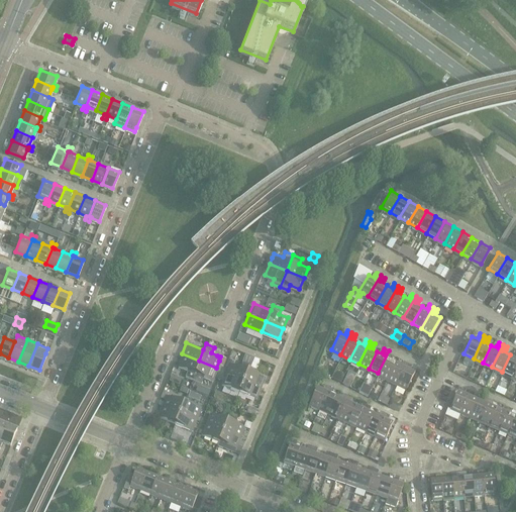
[(228,365),(225,372),(242,378),(247,368),(252,353),(244,350),(241,359),(239,365),(230,361),(228,365)]
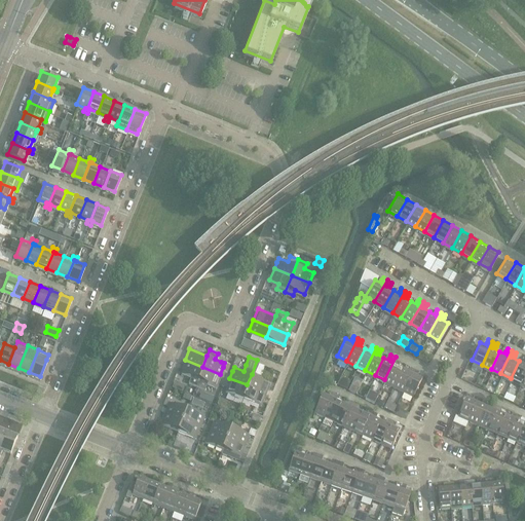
[(396,362),(399,362),(400,360),(396,357),(384,379),(394,384),(402,367),(395,363),(396,362)]
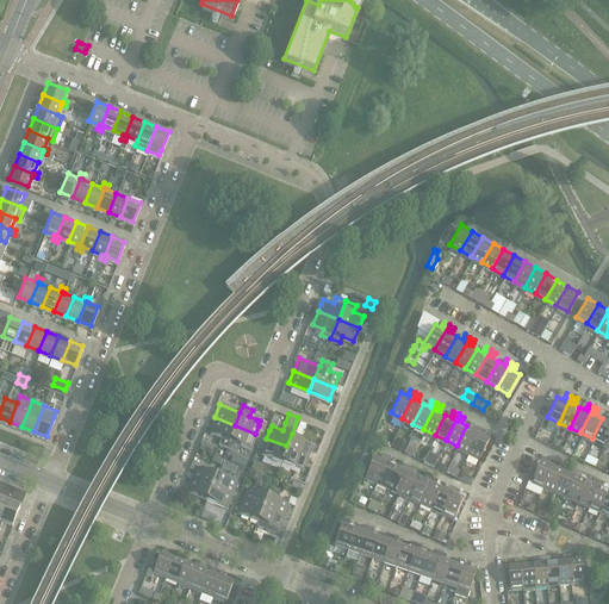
[(218,440),(227,444),(235,425),(215,417),(210,429),(221,434),(218,440)]
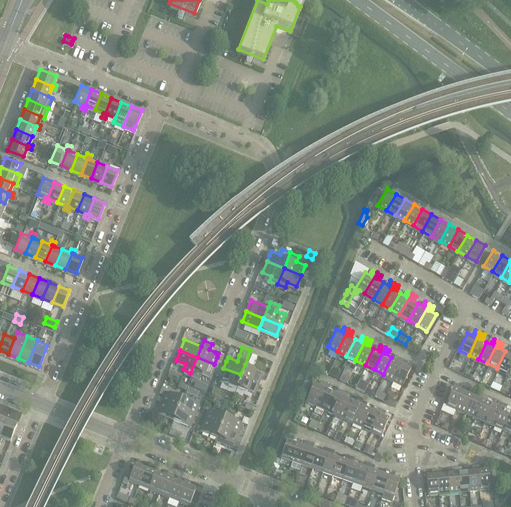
[(510,353),(505,351),(497,368),(506,372),(510,361),(510,350),(510,353)]
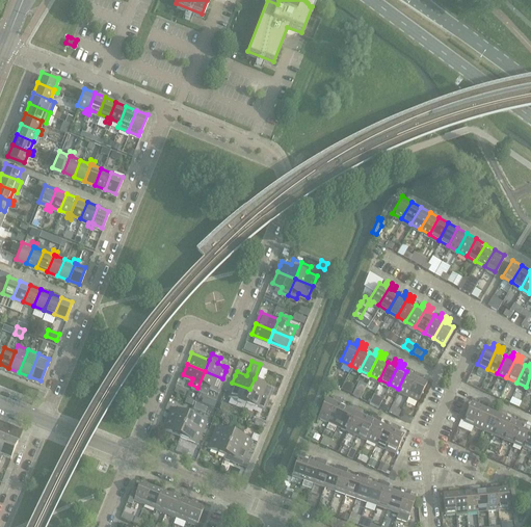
[(414,375),(406,371),(398,389),(407,394),(419,371),(415,368),(413,371),(415,373),(414,375)]
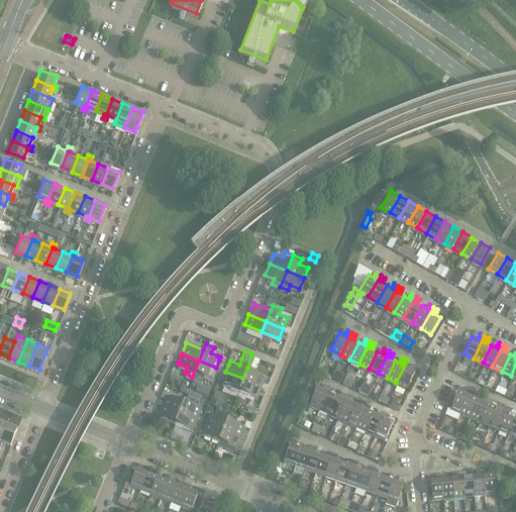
[(216,368),(199,361),(192,377),(201,380),(203,375),(212,378),(216,368)]
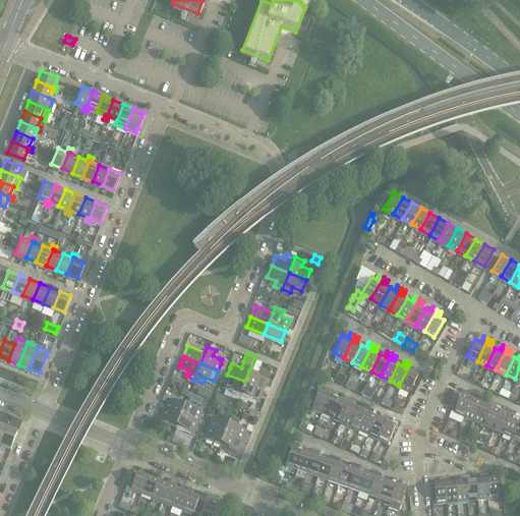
[(414,365),(410,363),(399,386),(408,390),(417,373),(409,369),(410,367),(413,367),(414,365)]
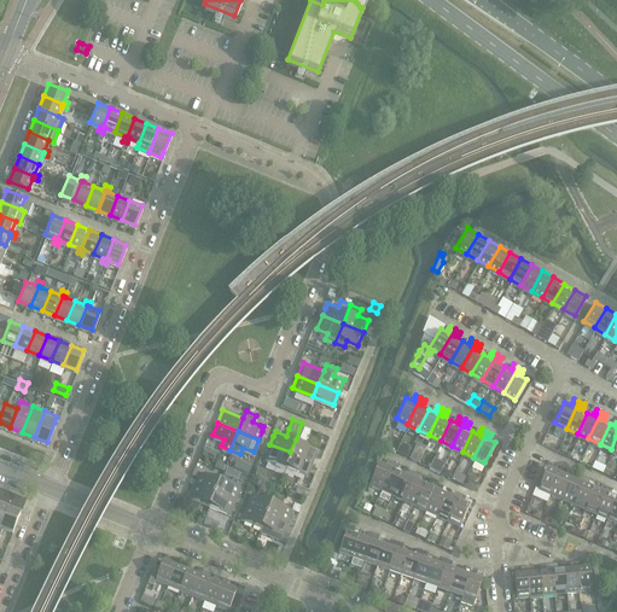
[(316,448),(296,439),(290,452),(310,460),(316,448)]
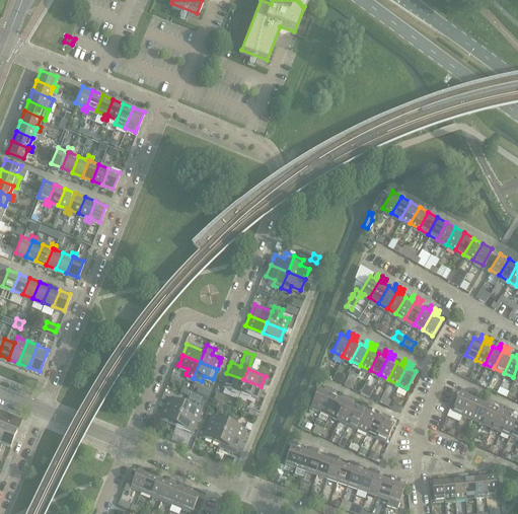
[(226,373),(224,379),(222,383),(239,390),(243,379),(226,373)]
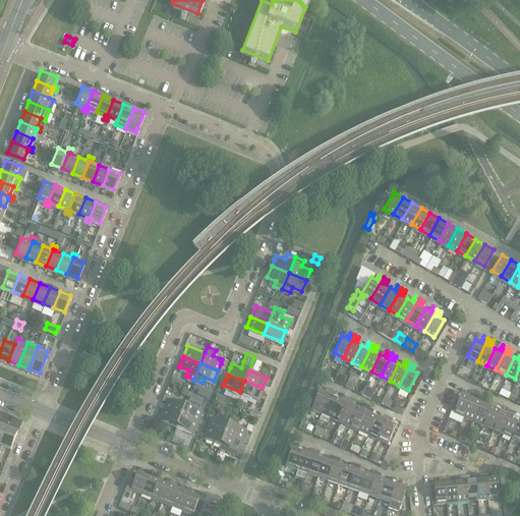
[(262,388),(244,381),(240,392),(257,399),(262,388)]
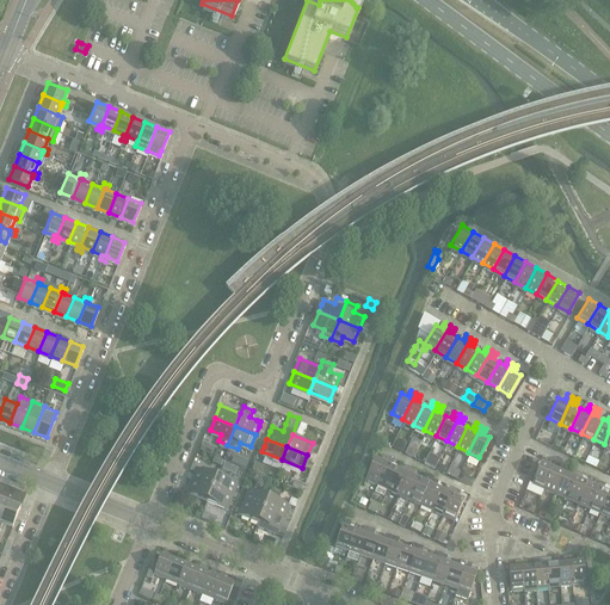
[(429,450),(424,460),(435,464),(439,456),(439,455),(429,450)]
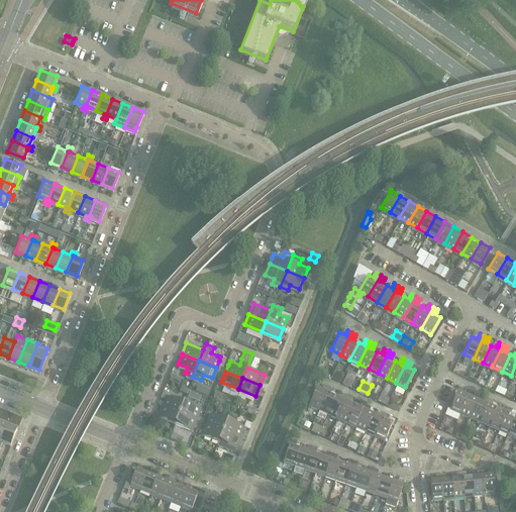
[(316,385),(308,402),(318,407),(328,384),(324,382),(323,385),(325,387),(324,388),(316,385)]
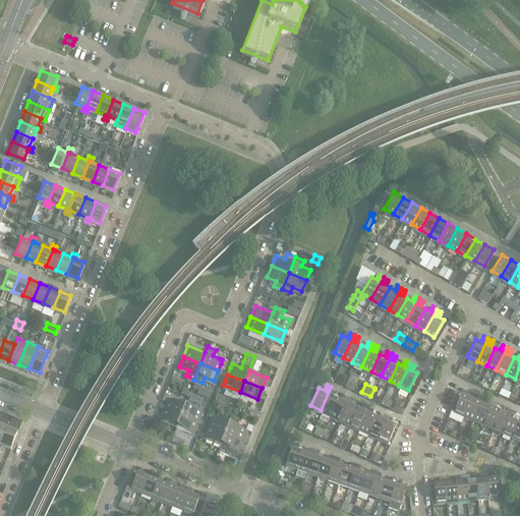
[(332,391),(334,392),(336,389),(331,387),(321,410),(330,414),(338,397),(331,393),(332,391)]
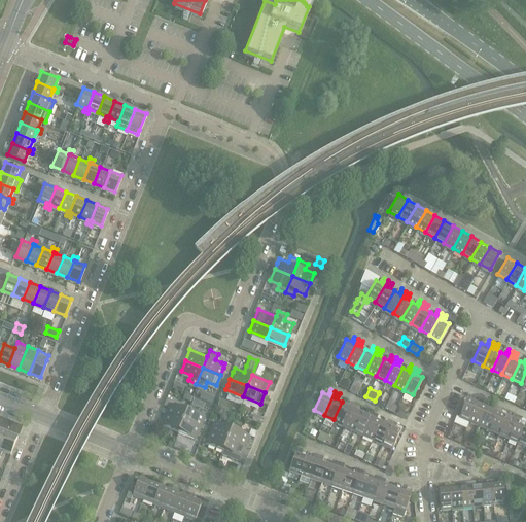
[(458,414),(468,418),(479,395),(474,393),(472,396),(475,397),(474,399),(466,396),(458,414)]
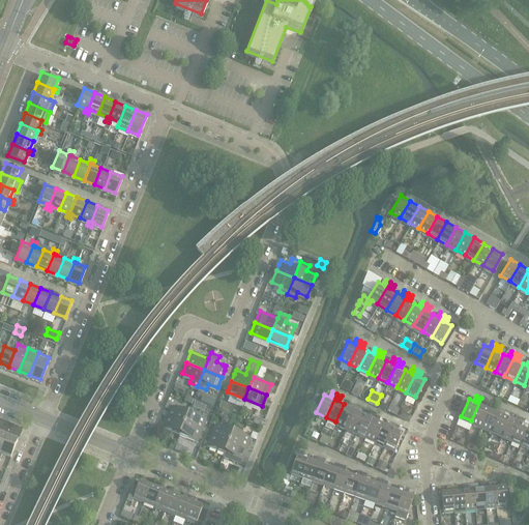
[(226,407),(229,401),(221,398),(218,404),(226,407)]
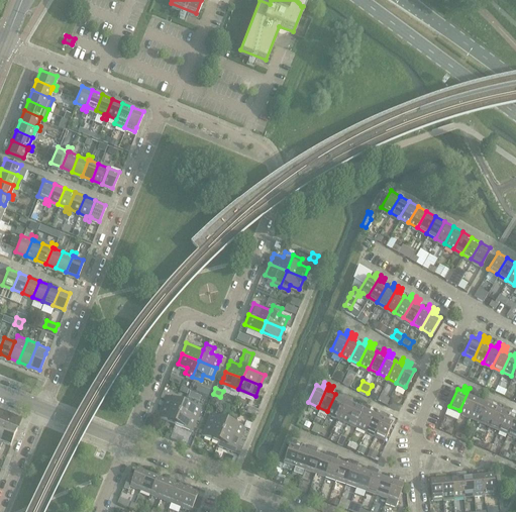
[(474,390),(470,388),(459,410),(469,415),(477,397),(469,394),(470,392),(473,392),(474,390)]
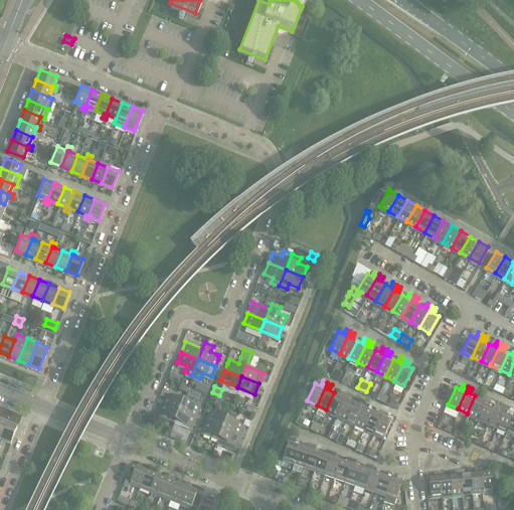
[(341,395),(334,392),(326,409),(335,413),(346,391),(341,389),(340,392),(342,393),(341,395)]
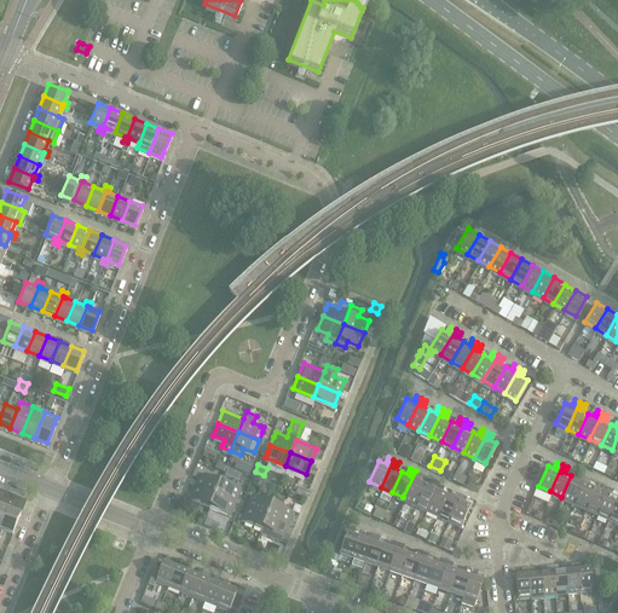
[(198,469),(194,483),(214,491),(219,478),(198,469)]
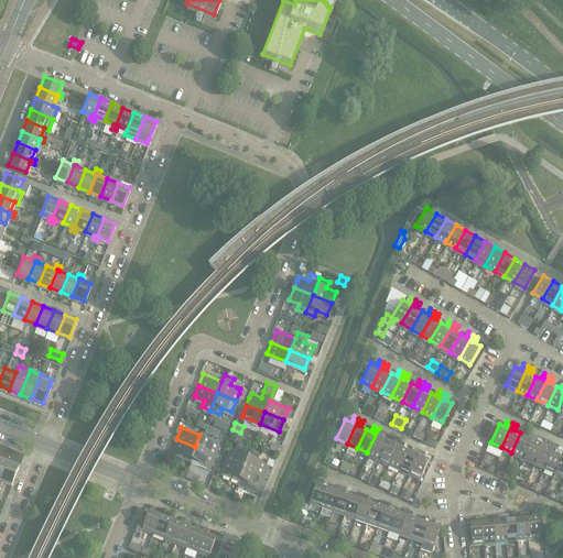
[(379,433),(382,434),(383,430),(379,428),(367,452),(378,458),(387,438),(378,435),(379,433)]
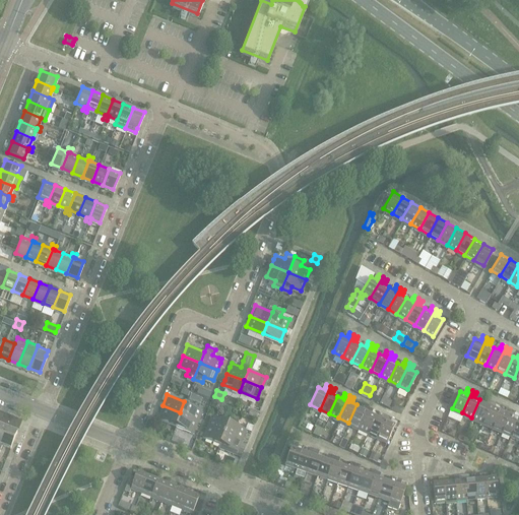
[(487,402),(479,399),(471,417),(481,422),(491,398),(487,396),(485,399),(488,400),(487,402)]
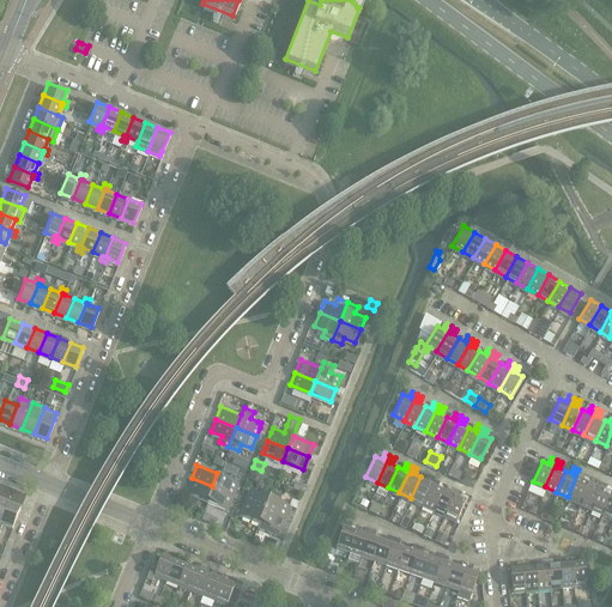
[(585,472),(579,469),(568,497),(579,502),(588,480),(579,477),(580,474),(583,474),(585,472)]
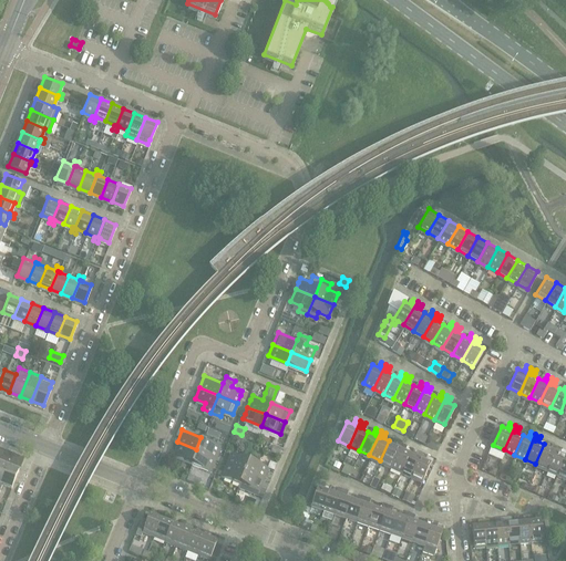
[(219,445),(201,437),(196,449),(215,457),(219,445)]
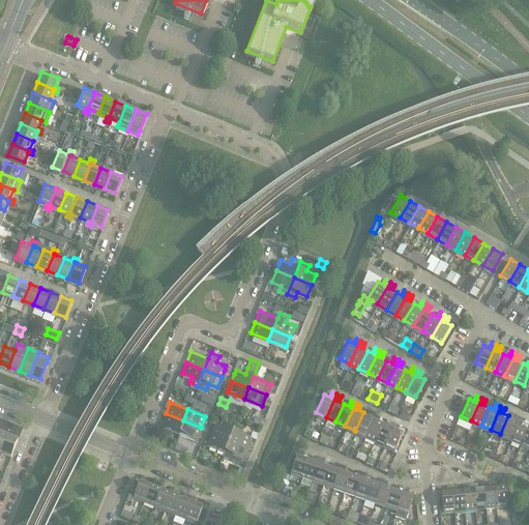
[(371,416),(363,412),(355,431),(364,435),(375,412),(371,410),(370,412),(372,414),(371,416)]
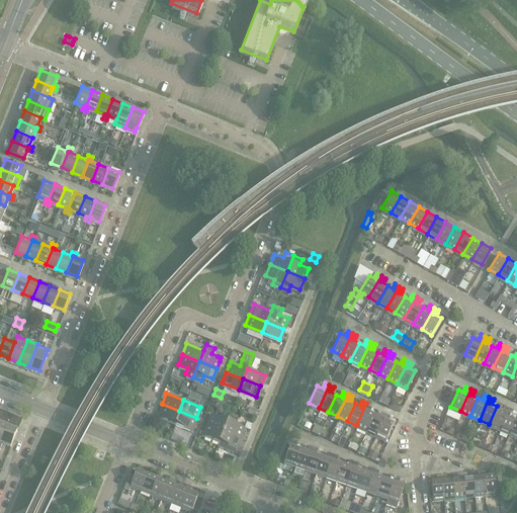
[(367,407),(369,407),(371,405),(366,403),(356,425),(365,429),(373,412),(366,409),(367,407)]
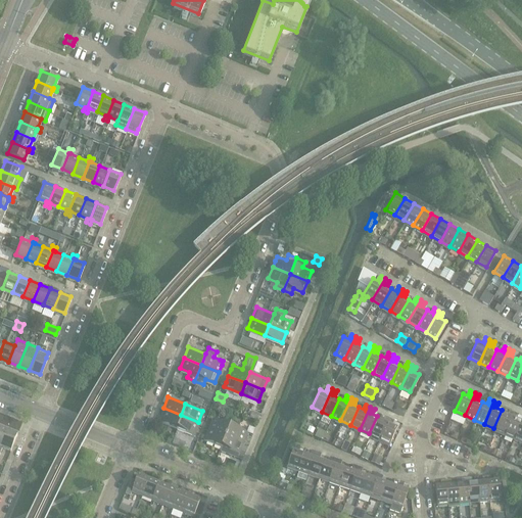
[(509,413),(502,410),(493,428),(504,432),(513,409),(509,407),(508,410),(510,412),(509,413)]
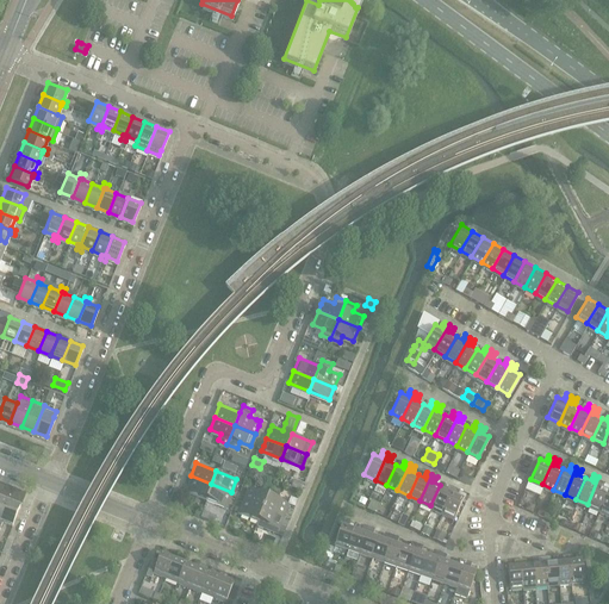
[(185,489),(205,497),(211,484),(191,475),(185,489)]
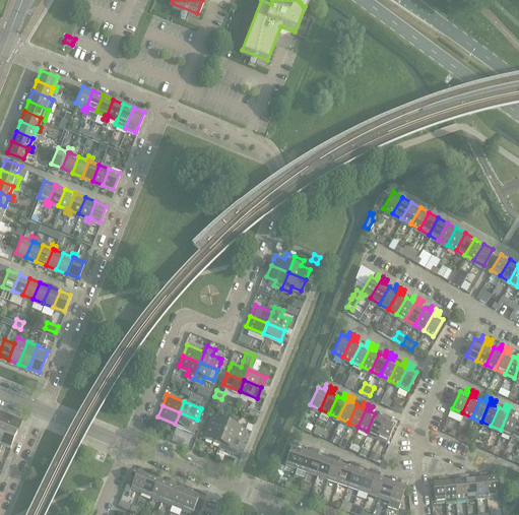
[(515,408),(510,406),(501,430),(510,434),(517,415),(510,412),(511,410),(514,411),(515,408)]
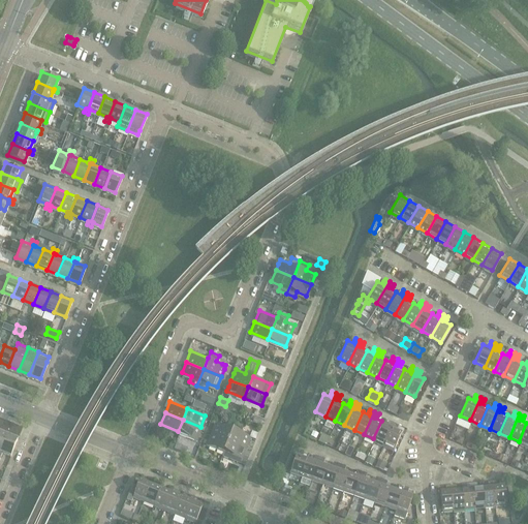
[(389,424),(381,421),(373,438),(382,443),(394,420),(389,418),(387,421),(390,423),(389,424)]
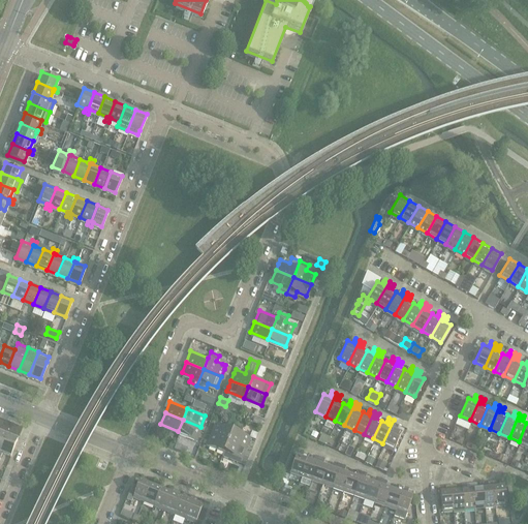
[(200,427),(183,420),(178,431),(195,438),(200,427)]
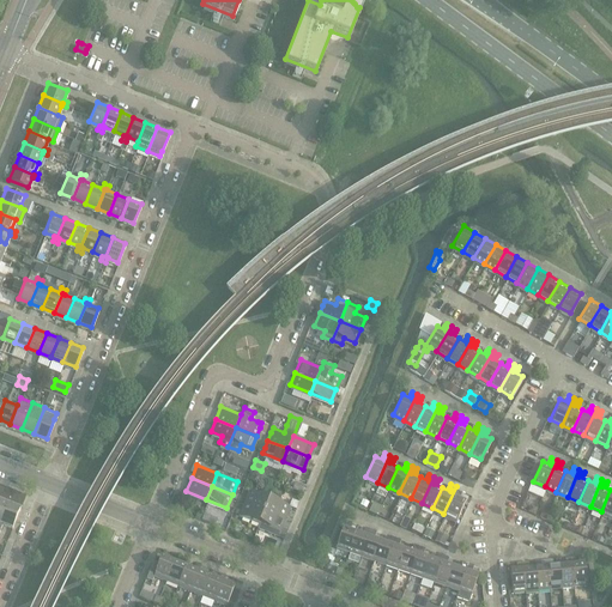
[(248,486),(247,491),(243,499),(264,508),(268,495),(248,486)]
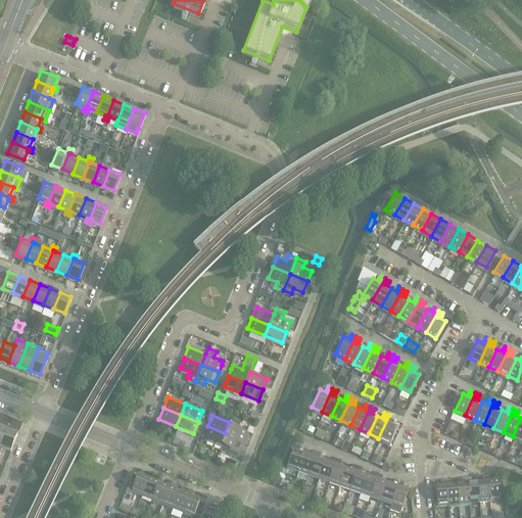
[(389,419),(392,420),(393,417),(389,415),(378,438),(388,442),(396,425),(388,421),(389,419)]
